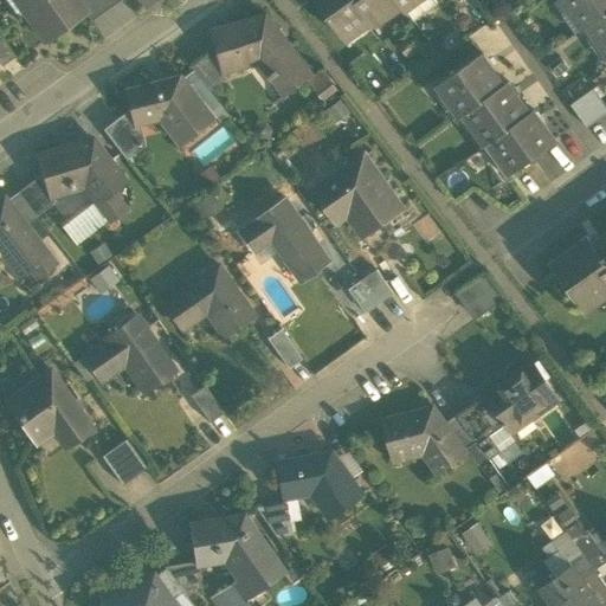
[(25,14),(45,42),(84,13),(86,12),(84,10),(77,0),(20,0),(28,11),(25,14)]
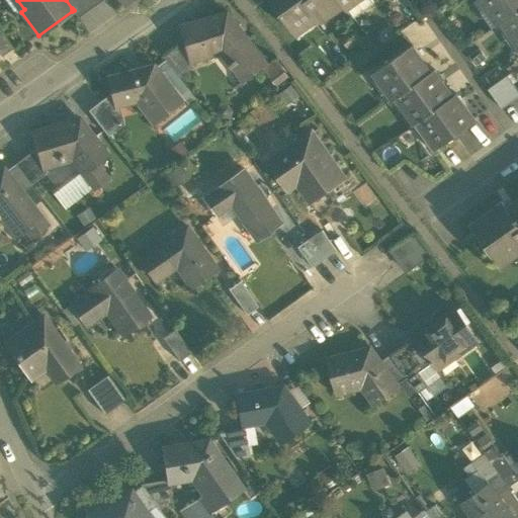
[(77,18),(88,10),(81,0),(66,0),(72,8),(74,10),(72,11),(77,18)]
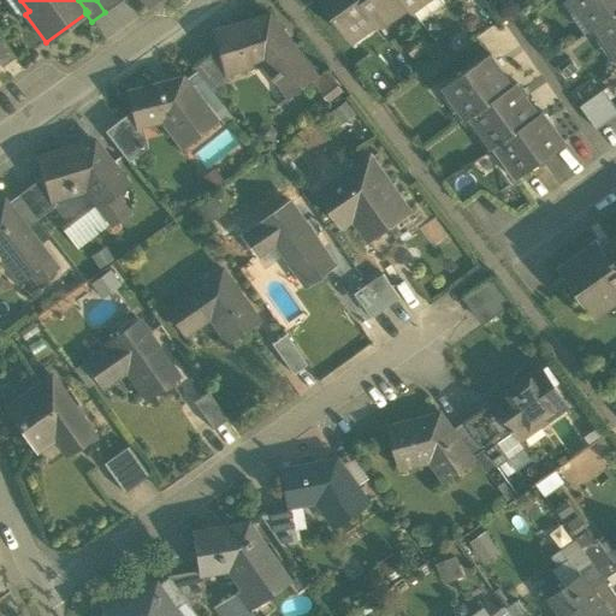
[(96,0),(105,12),(120,0),(96,0)]
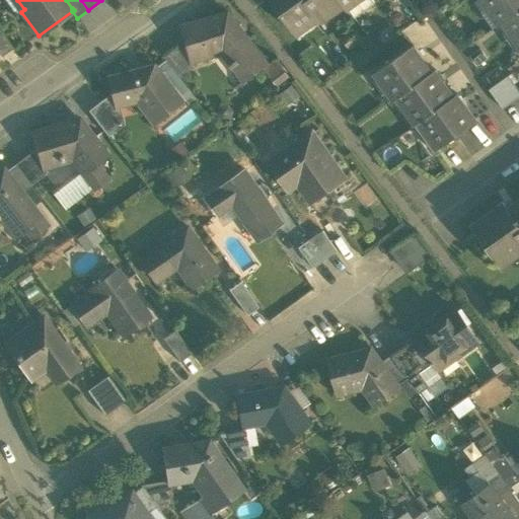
[(270,0),(292,30),(315,14),(305,0),(270,0)]
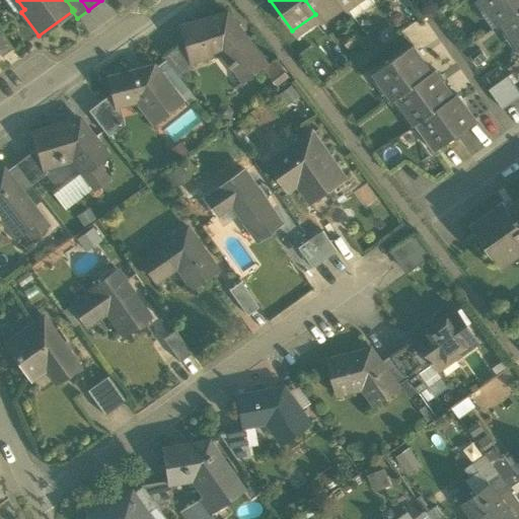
[(305,0),(315,14),(317,17),(341,1),(340,0),(305,0)]
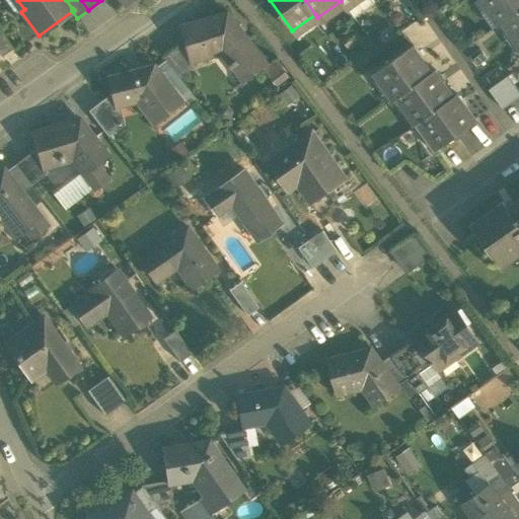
[(500,24),(482,0),(476,0),(473,2),(493,29),(497,26),(500,24)]
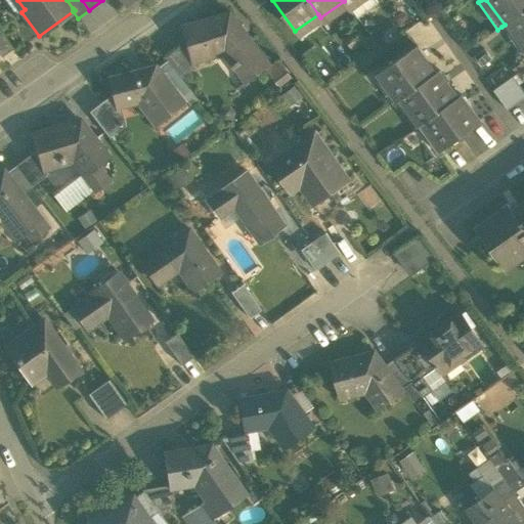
[(486,0),(505,25),(509,22),(493,0),(486,0)]
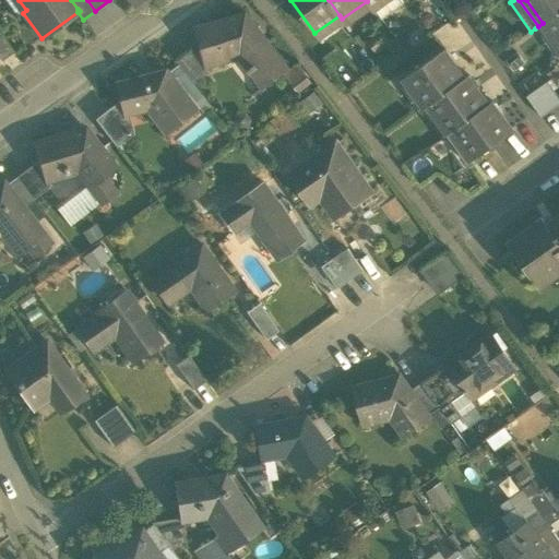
[(558,0),(526,0),(543,23),(547,21),(558,11),(558,0)]
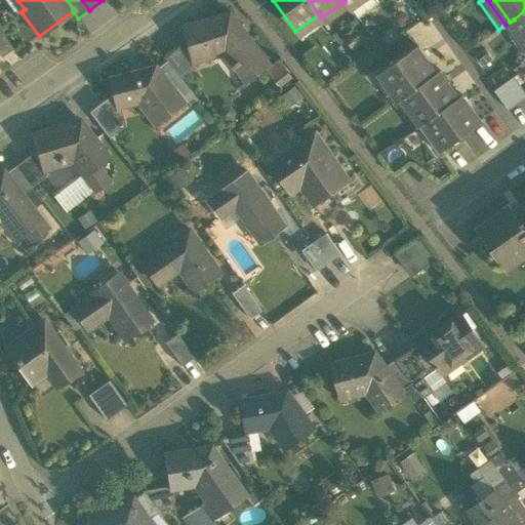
[(524,10),(514,19),(524,35),(524,10)]
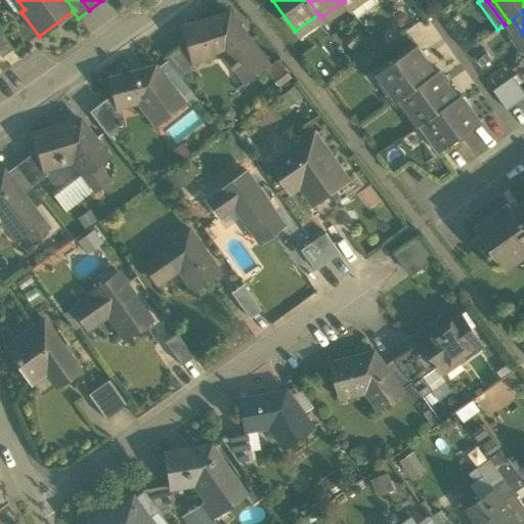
[(236,70),(248,84),(270,67),(229,15),(184,28),(188,41),(184,42),(185,43),(190,63),(192,63),(229,53),(237,63),(232,68),(235,71),(236,70)]
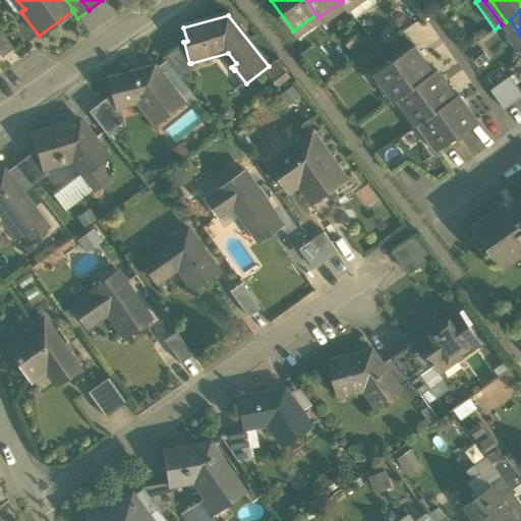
[(520,35),(510,19),(506,21),(502,24),(499,26),(518,53),(520,50),(520,35)]
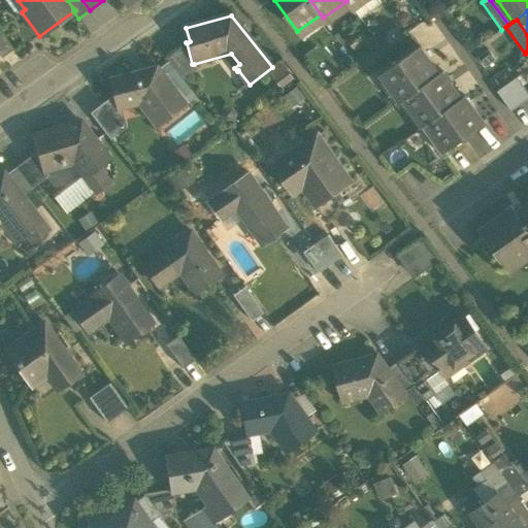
[(0,58),(1,60),(13,52),(0,32),(0,58)]
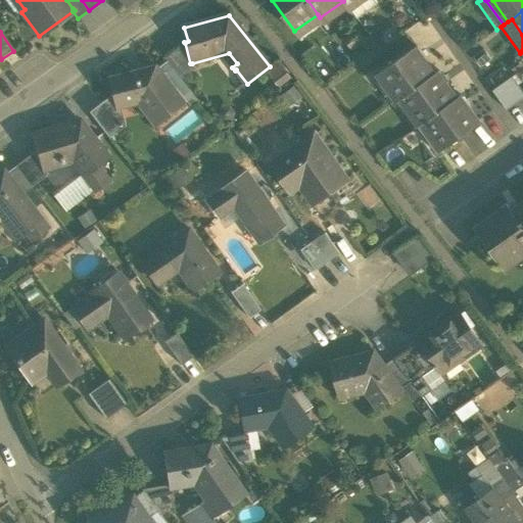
[(163,59),(181,80),(194,69),(192,63),(190,63),(185,43),(163,59)]
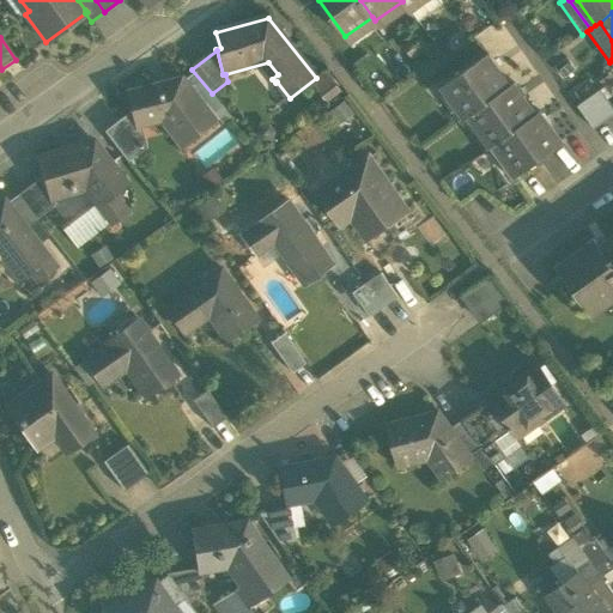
[(471,114),(474,111),(509,86),(487,54),(449,82),(471,114)]
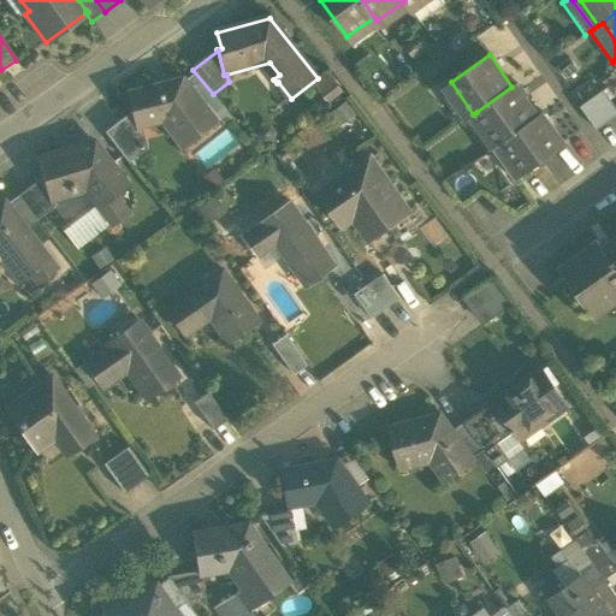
[(161,123),(182,149),(217,123),(183,80),(128,95),(131,112),(135,128),(161,123)]
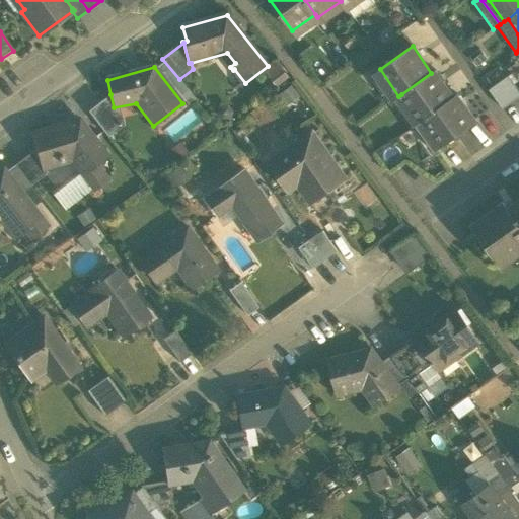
[(421,121),(425,118),(453,97),(435,70),(431,73),(401,94),(421,121)]
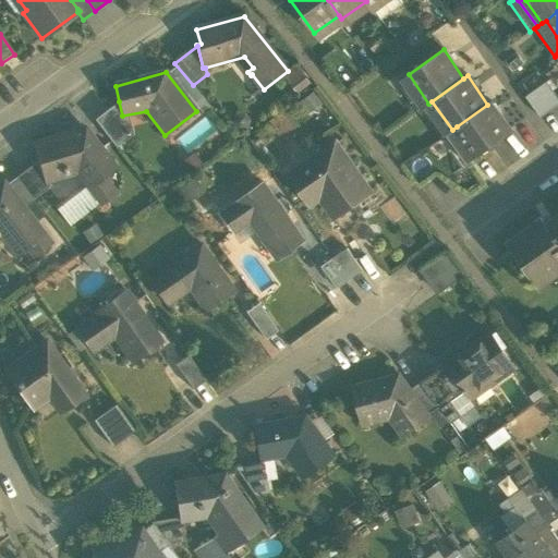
[(557,97),(546,82),(535,89),(550,110),(557,105),(557,97)]
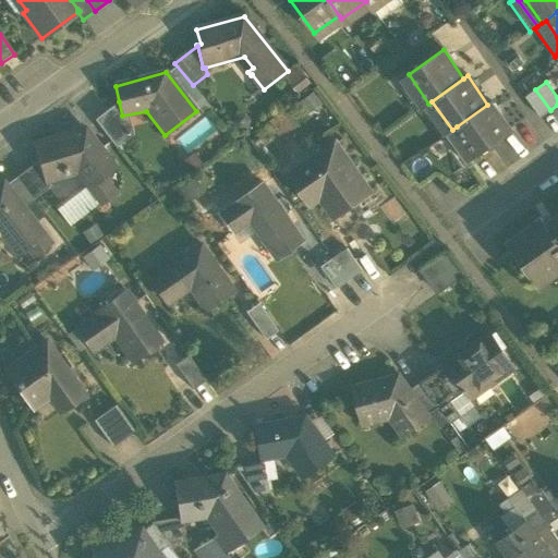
[(540,118),(550,110),(535,89),(525,97),(540,118)]
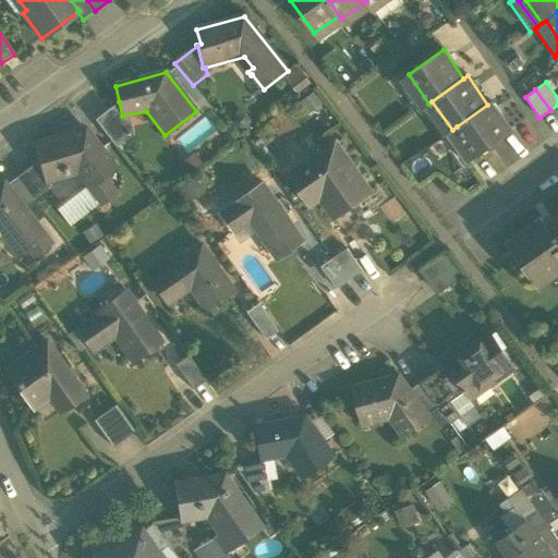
[(95,120),(113,143),(124,134),(112,119),(122,116),(119,101),(95,120)]
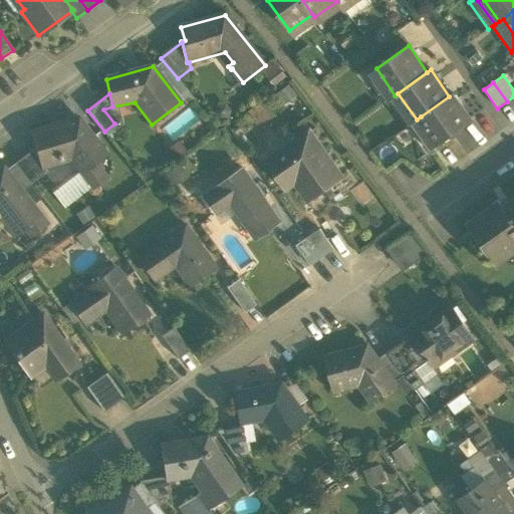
[(453,93),(449,96),(421,116),(440,144),(473,120),(453,93)]
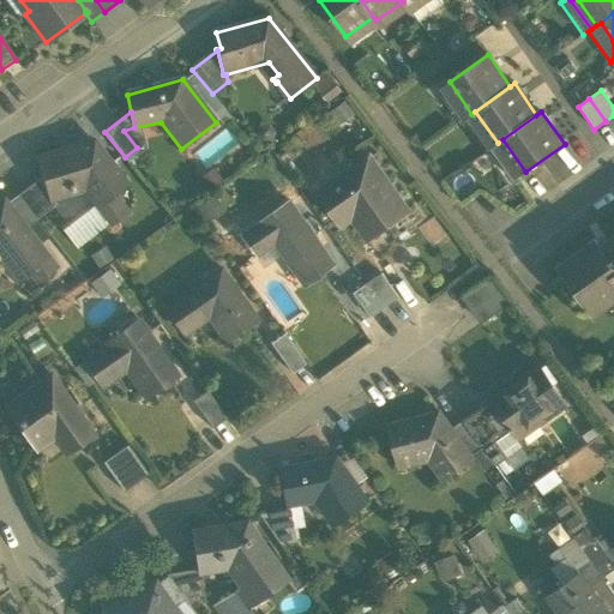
[(212,156),(235,144),(228,130),(204,142),(212,156)]
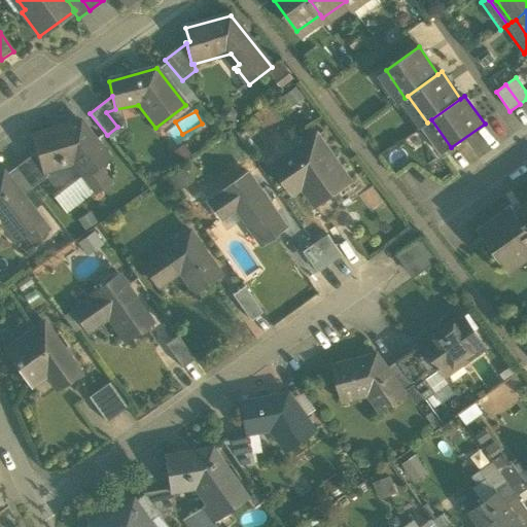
[(82,174),(85,178),(99,169),(110,160),(83,125),(75,128),(74,123),(51,130),(54,134),(33,140),(36,152),(42,171),(43,171),(74,161),(76,165),(82,174)]
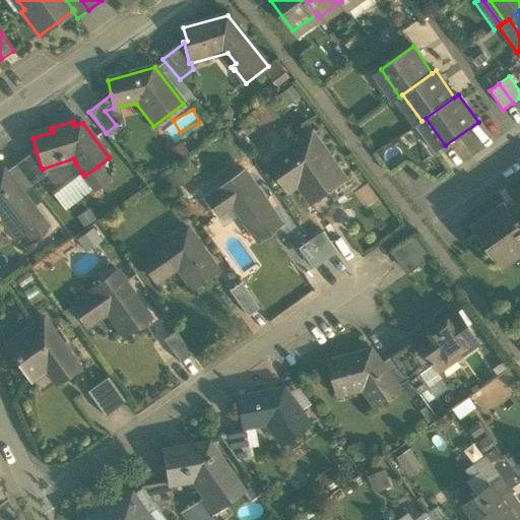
[(295,180),(311,203),(344,178),(312,133),(269,164),(285,187),(295,180)]
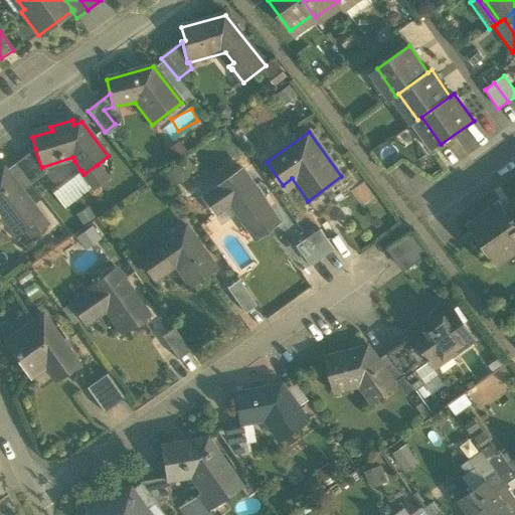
[(15,165),(31,185),(44,174),(42,167),(41,167),(35,149),(15,165)]
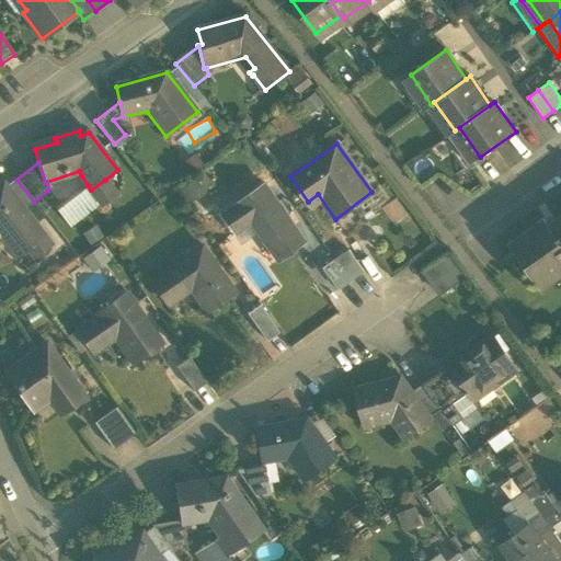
[(117,194),(105,180),(91,190),(103,205),(117,194)]
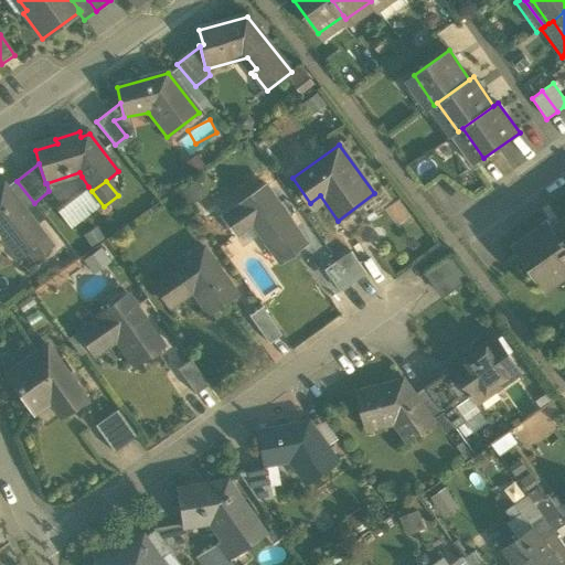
[(17,258),(28,249),(42,237),(41,236),(24,214),(25,213),(2,183),(0,183),(0,227),(7,237),(8,238),(4,242),(17,258)]
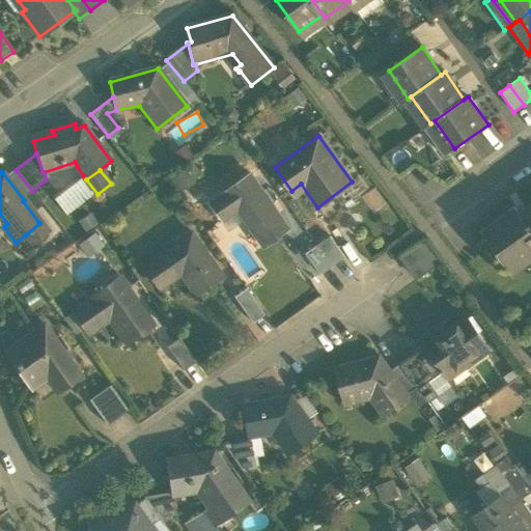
[(54,198),(67,216),(98,194),(86,179),(83,175),(54,198)]
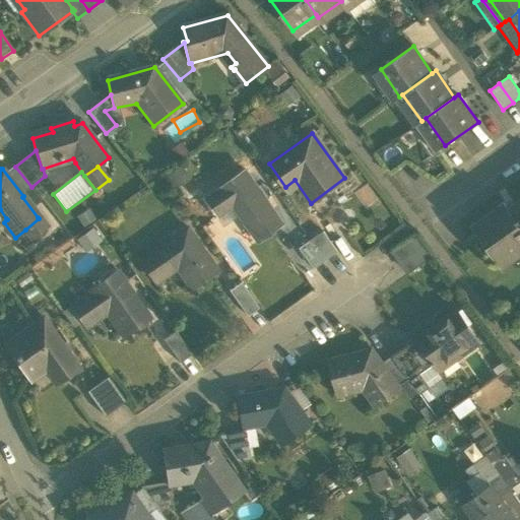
[(231,207),(256,243),(281,223),(245,173),(205,201),(217,217),(231,207)]
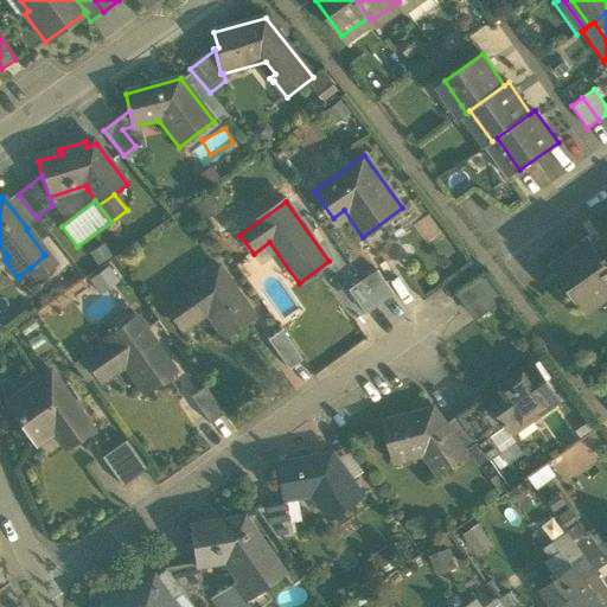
[(606,236),(594,247),(588,240),(551,266),(586,313),(606,298),(606,236)]
